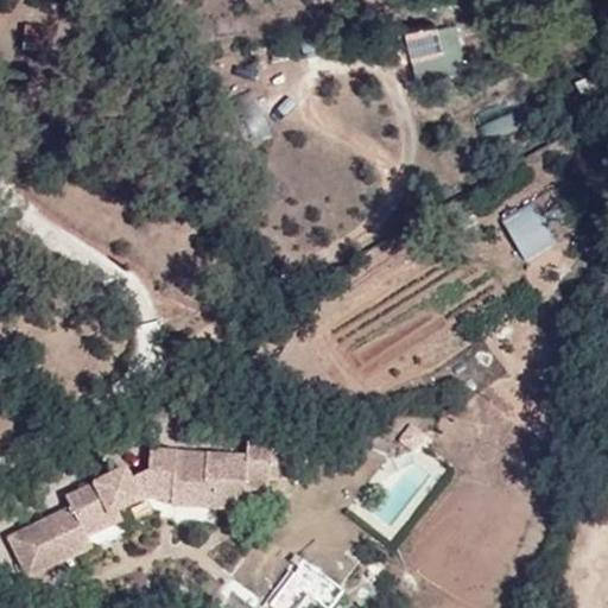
[(444,50),(436,26),(406,33),(412,59),(444,50)]
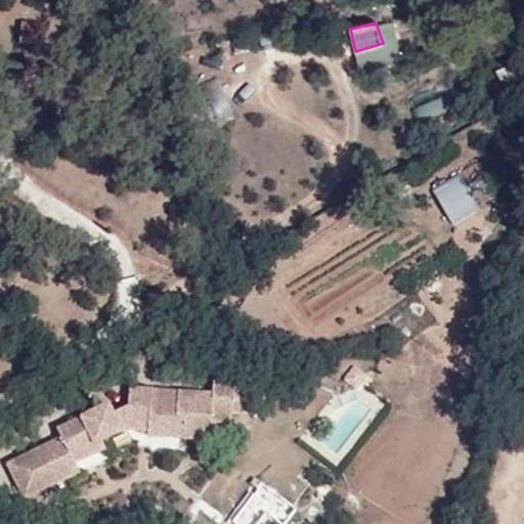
[(436,188),(455,221),(481,207),(462,173),(436,188)]
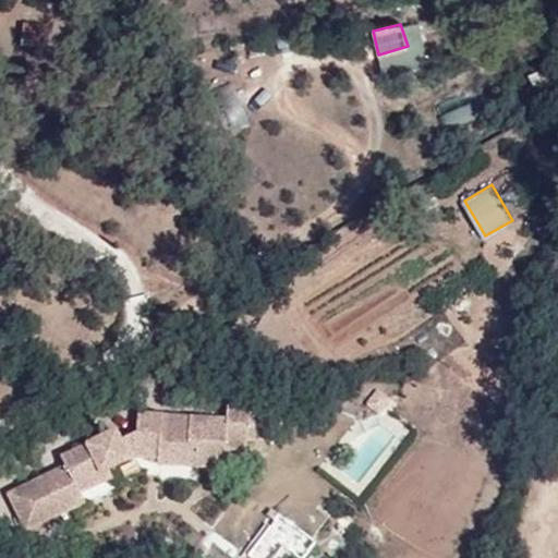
[(229,422),(191,419),(190,428),(162,426),(162,416),(138,414),(136,457),(158,459),(159,465),(223,470),(226,451),(245,452),(249,409),(228,408),(229,422)]
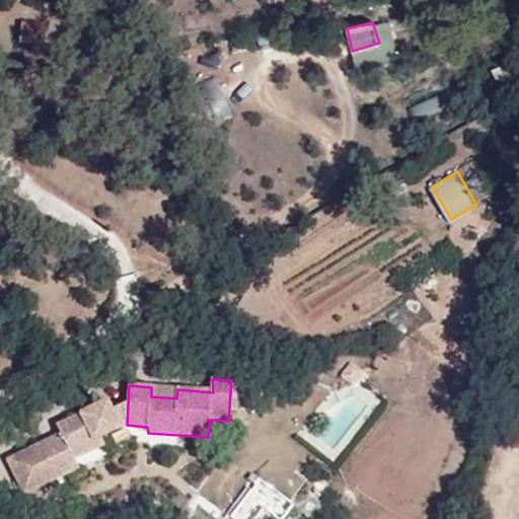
[(176,398),(177,389),(151,387),(151,396),(176,398)]
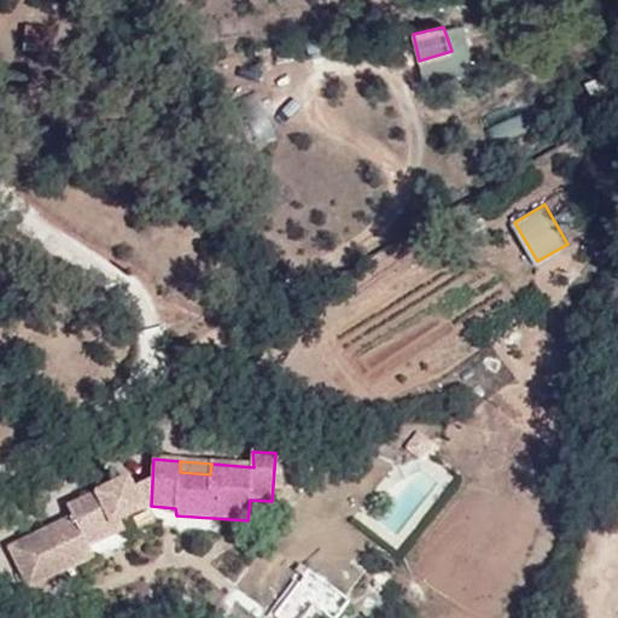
[(278,617),(305,617),(330,587),(308,571),(275,616),(278,617)]
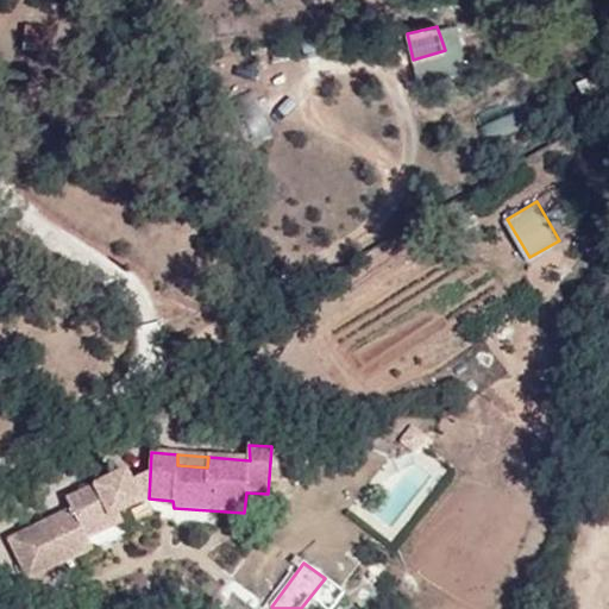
[(38,579),(0,573),(0,598),(33,604),(38,579)]
